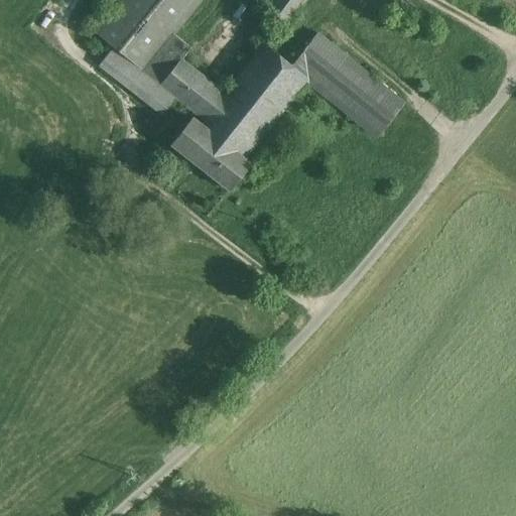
[(119,0),(94,31),(114,47),(160,85),(181,58),(182,59),(190,48),(174,35),(203,0),(119,0)]
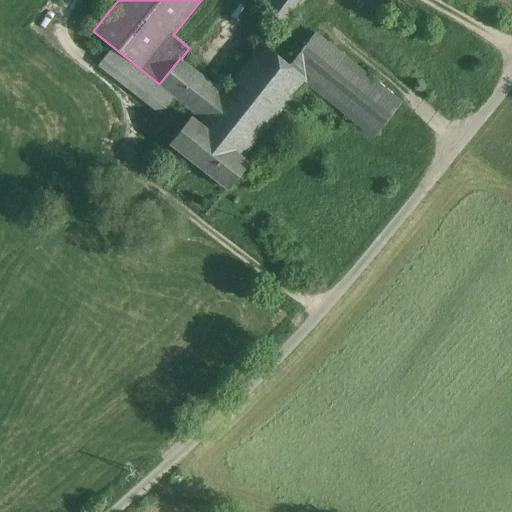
[(302,0),(264,0),(261,5),(284,23),(302,0)]
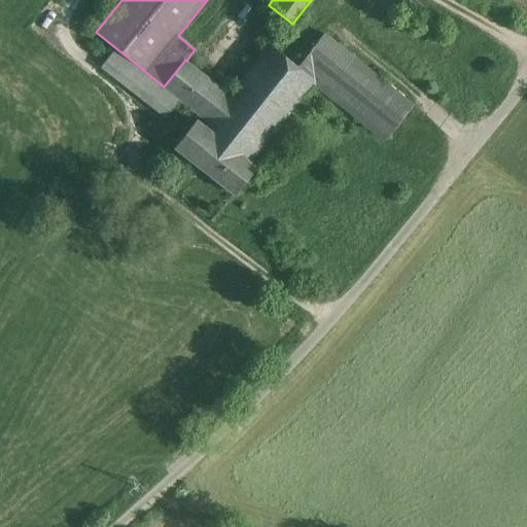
[(412,107),(322,35),(297,67),(314,81),(317,84),(386,139),(412,107)]
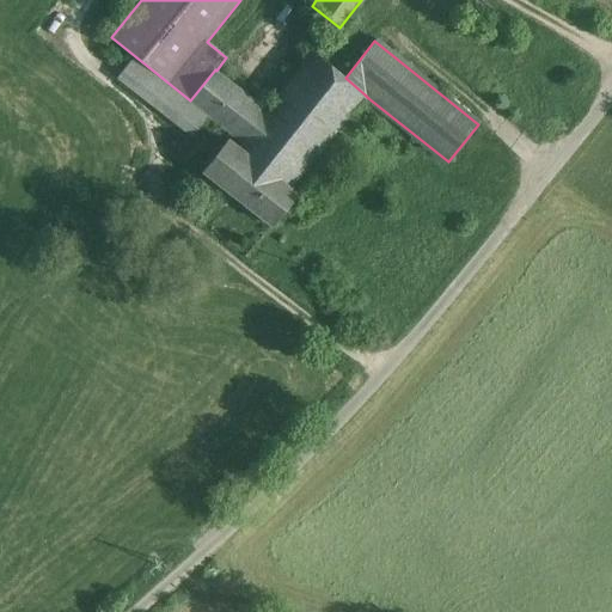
[(313,51),(268,110),(243,142),(239,147),(291,188),(361,98),(365,102),(368,98),(365,95),(346,78),(344,77),(313,51)]
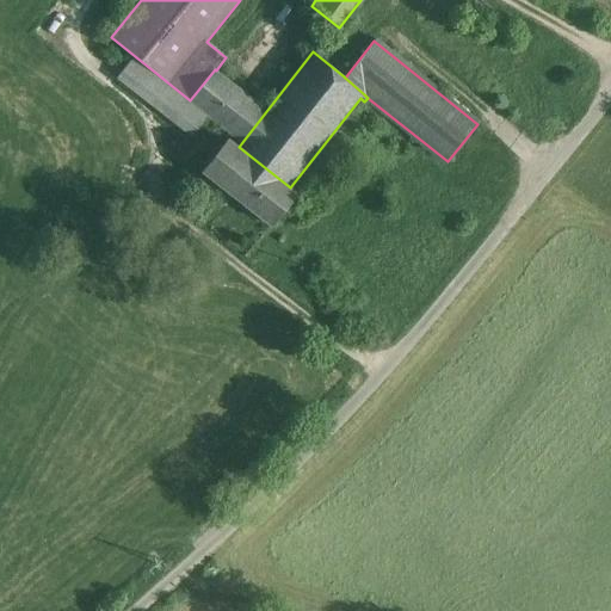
[(190,100),(135,56),(118,78),(193,136),(209,116),(190,100)]
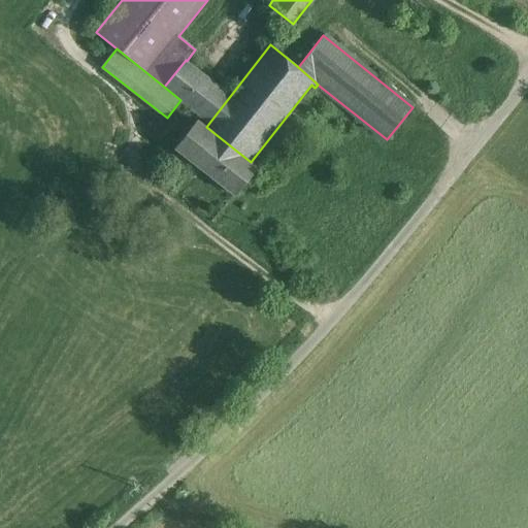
[(187,61),(186,60),(164,87),(180,100),(182,101),(209,123),(230,95),(187,61)]
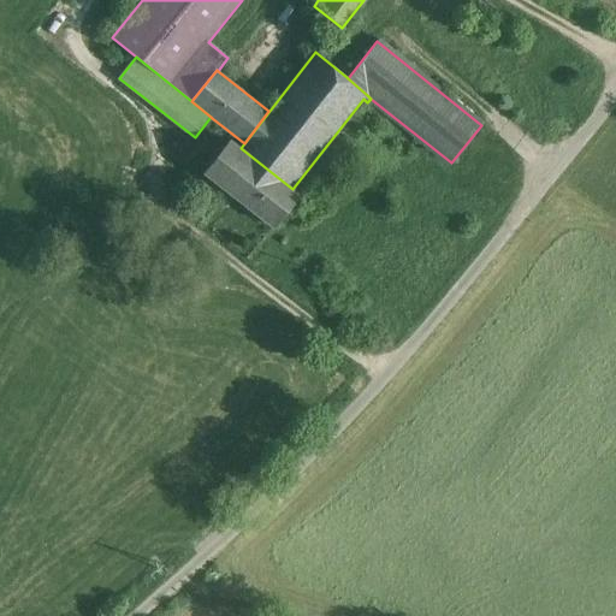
[(241,148),(231,140),(205,172),(274,226),(300,194),(292,189),(241,148)]
